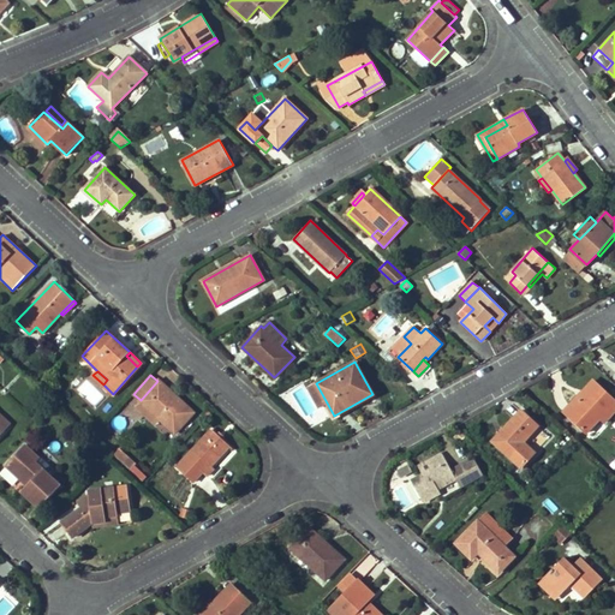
[(193,412),(159,380),(157,381),(141,400),(161,421),(174,433),(193,412)]
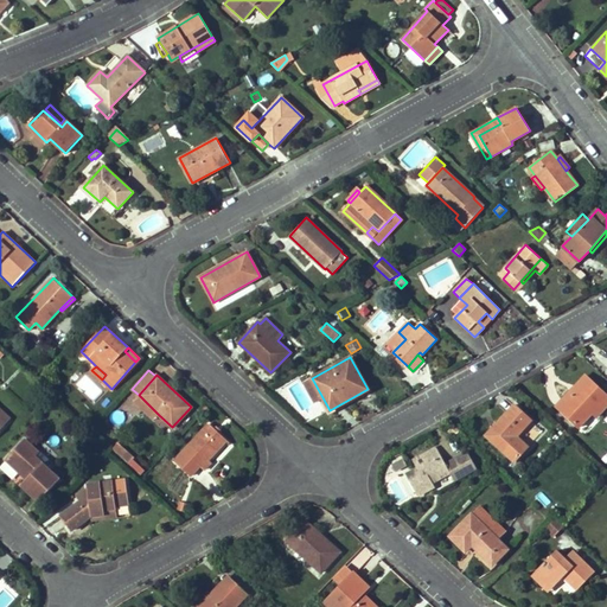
[(576,395),(590,379),(586,376),(572,391),(576,395)]
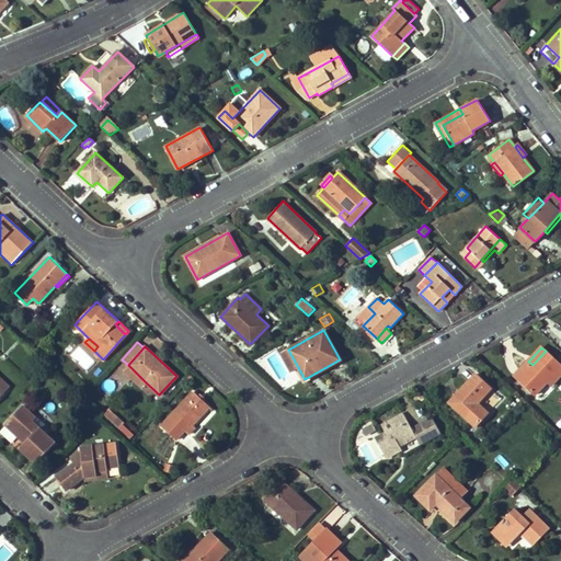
[(305,379),(288,350),(281,354),(290,373),(295,370),(300,381),(305,379)]
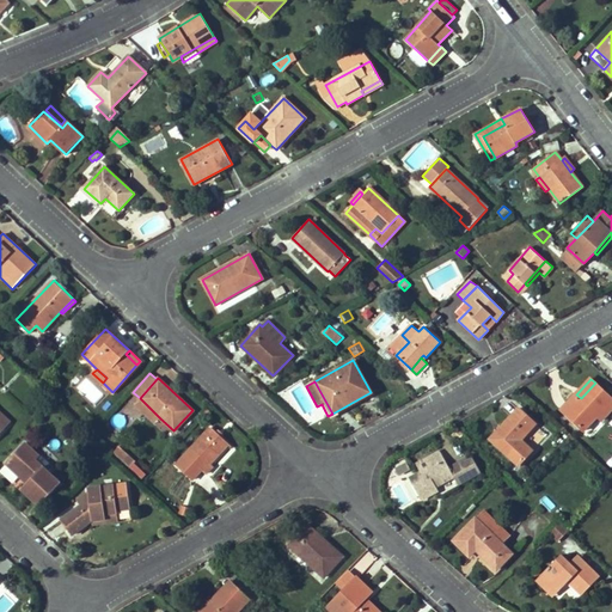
[(581,398),(576,395),(561,410),(583,430),(597,416),(601,421),(611,409),(611,398),(595,383),(581,398)]
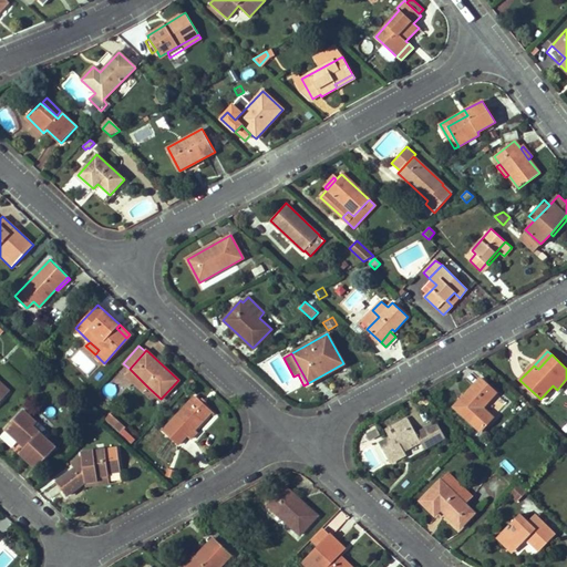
[(125,373),(144,392),(148,388),(130,369),(125,373)]
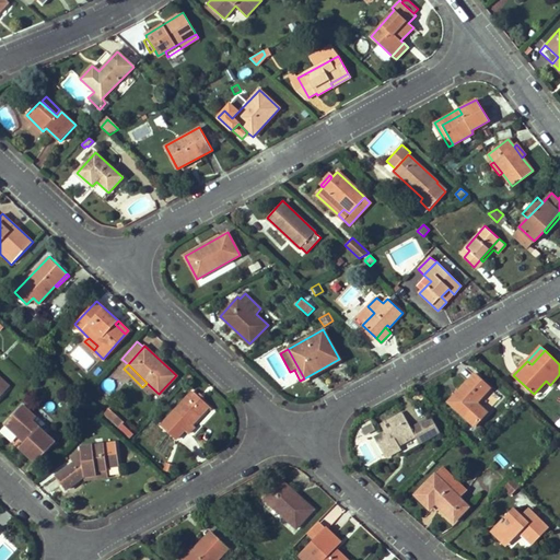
[(473,426),(485,411),(476,404),(489,388),(474,374),(447,401),(473,426)]
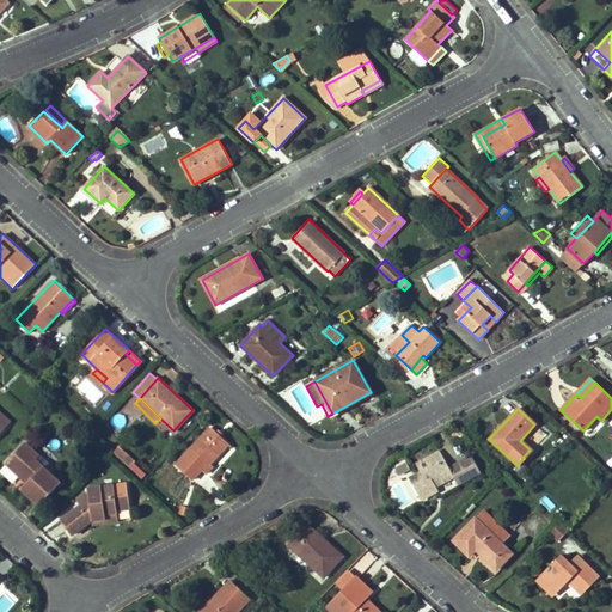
[(0,433),(10,423),(0,412),(0,433)]
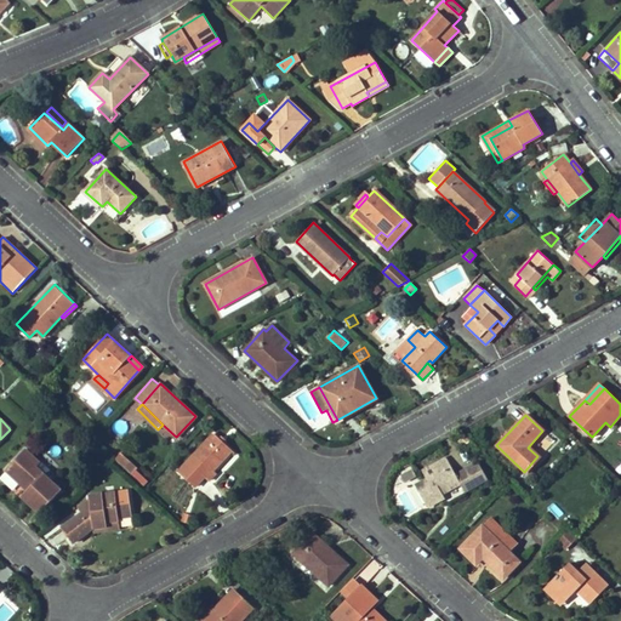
[(178,471),(188,480),(198,471),(205,477),(209,480),(216,474),(214,471),(232,450),(214,433),(178,471)]
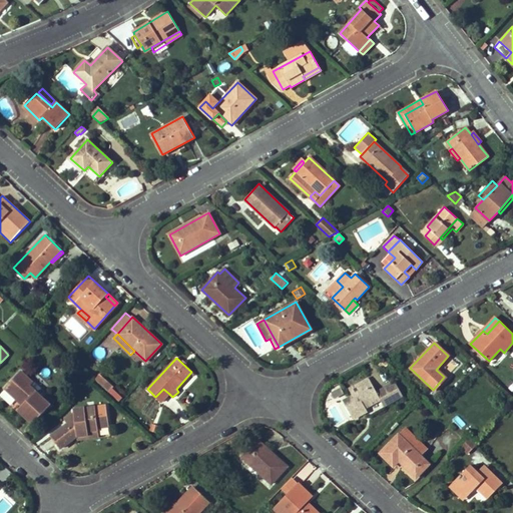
[(33,424),(50,405),(43,398),(47,394),(34,382),(32,383),(20,372),(4,388),(21,405),(17,409),(33,424)]
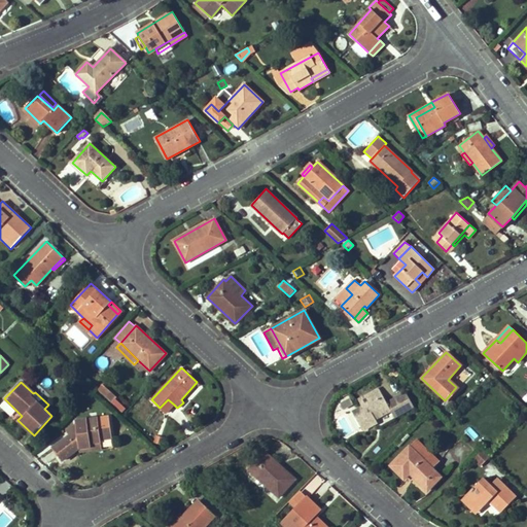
[(102,388),(99,391),(105,396),(108,393),(102,388)]
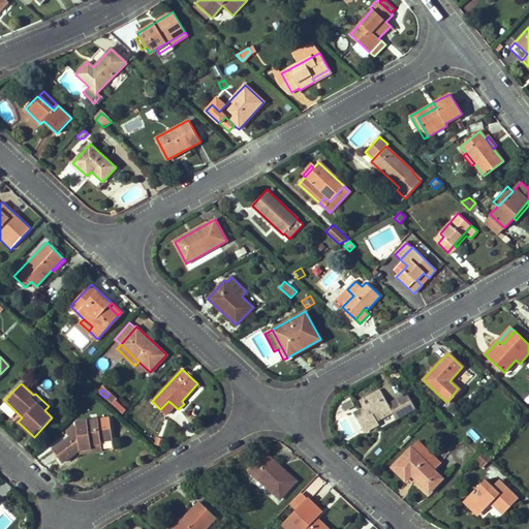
[(397,419),(415,409),(407,395),(389,405),(381,391),(366,399),(370,406),(355,414),(365,432),(378,425),(376,422),(393,412),(397,419)]
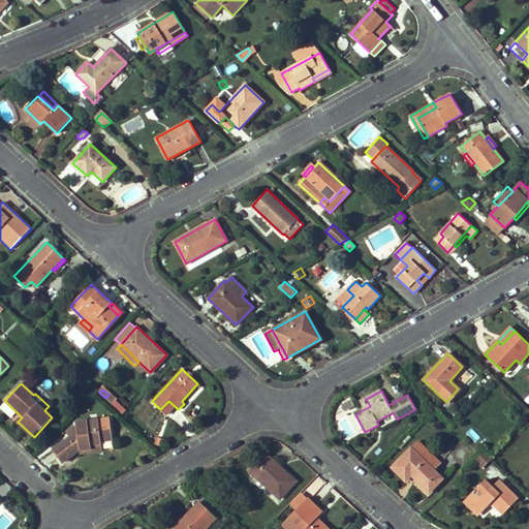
[(111,403),(114,400),(109,395),(105,398),(111,403)]
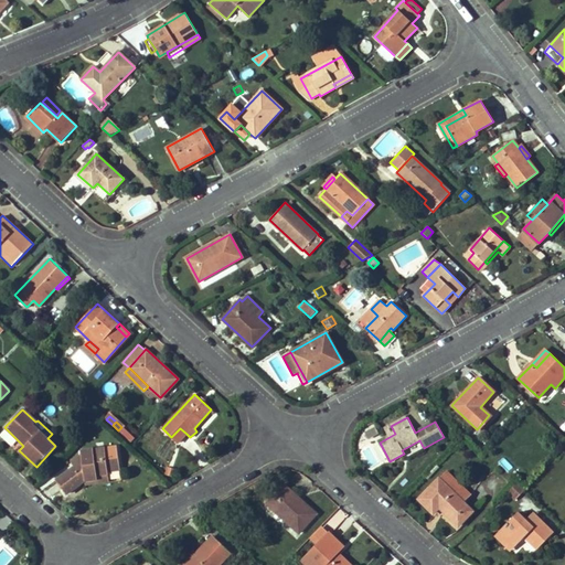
[(180,428),(171,437),(178,444),(187,434),(180,428)]
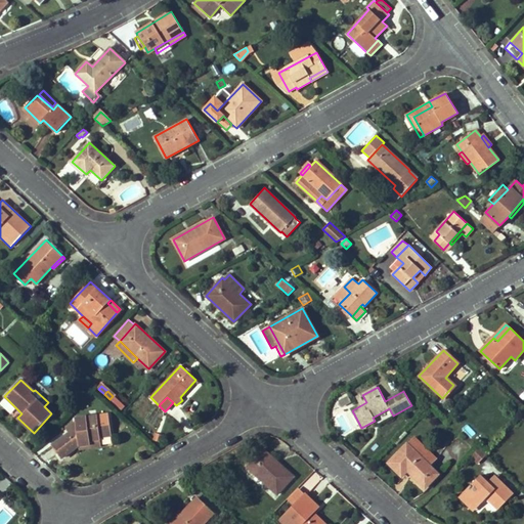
[(108,415),(76,419),(76,422),(77,428),(70,434),(52,446),(61,457),(79,445),(90,443),(89,439),(100,438),(100,436),(112,435),(108,415)]
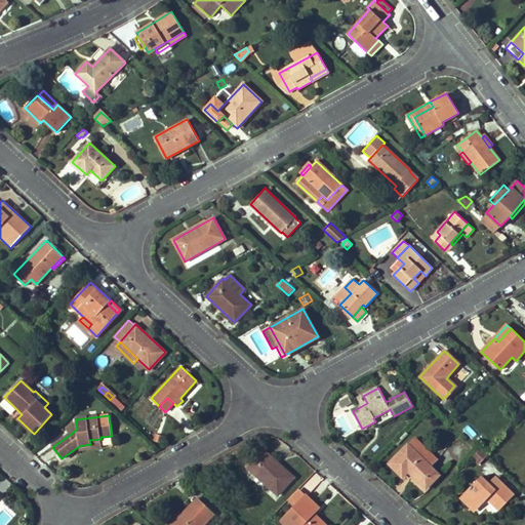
[(77,429),(76,422),(66,430),(70,435),(77,429)]
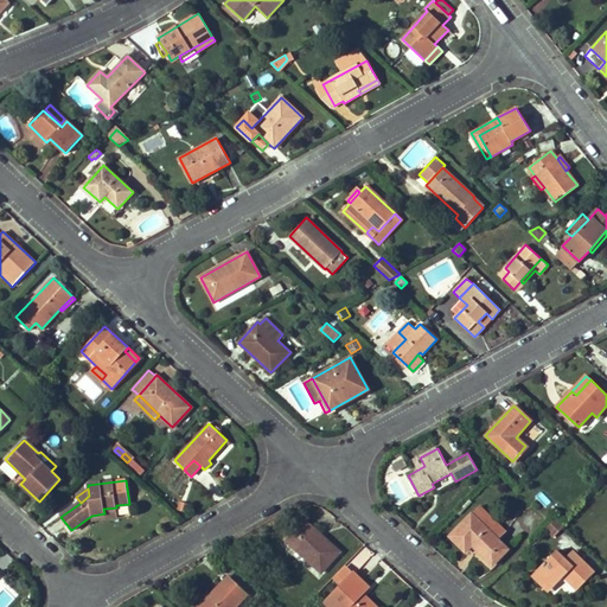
[(91,521),(117,517),(116,508),(103,509),(104,513),(91,516),(91,521)]
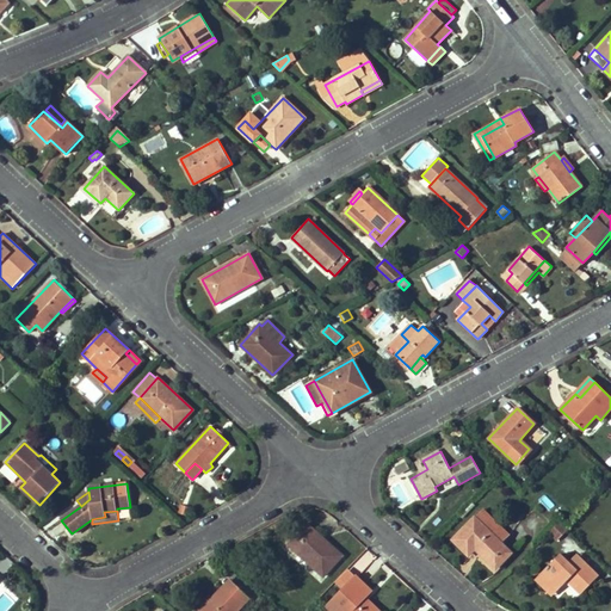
[(475,518),(500,543),(507,535),(482,511),(475,518)]
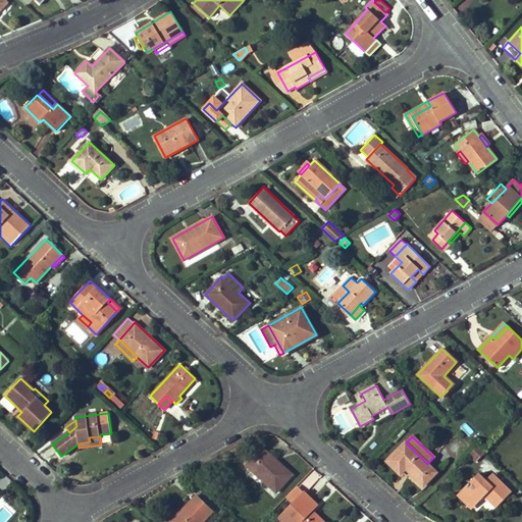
[(437,473),(427,464),(406,442),(386,463),(400,476),(406,469),(423,486),(437,473)]
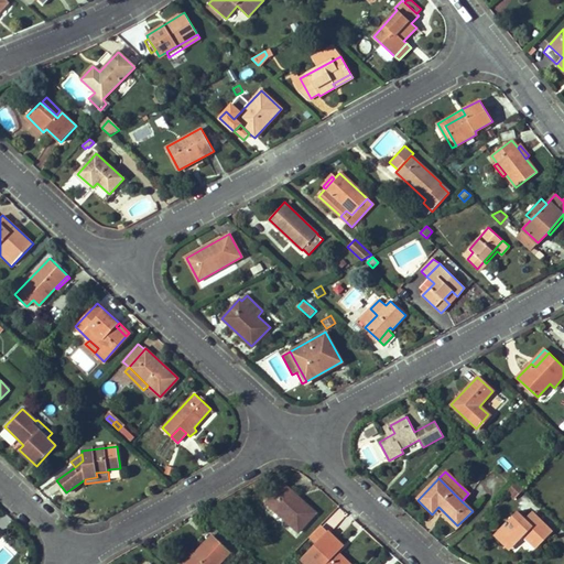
[(514,499),(523,489),(514,481),(506,491),(514,499)]
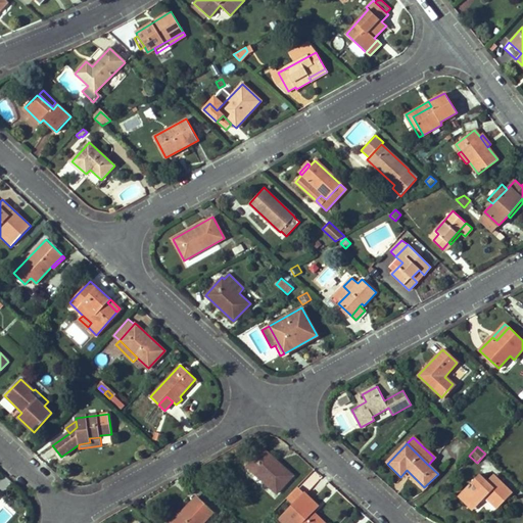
[(247,466),(277,493),(293,477),(264,449),(247,466)]
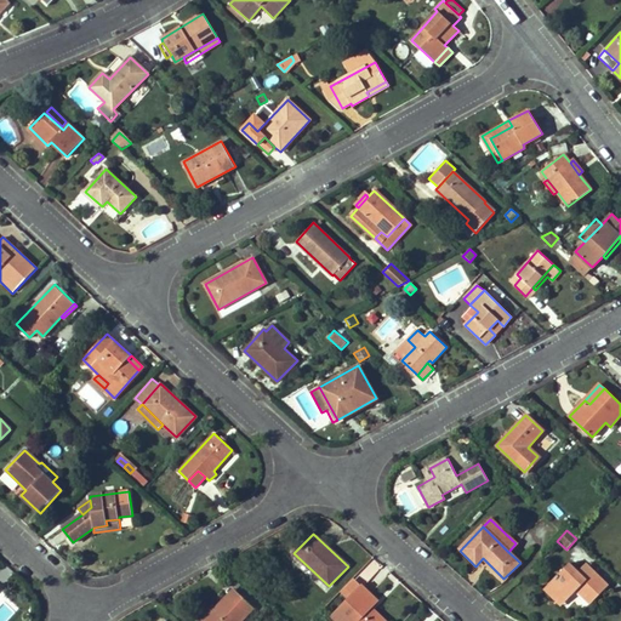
[(590,604),(608,586),(590,568),(581,576),(577,573),(569,564),(548,586),(565,603),(576,591),(590,604)]
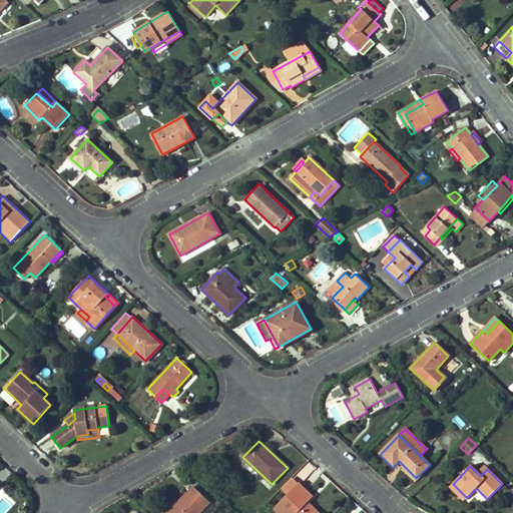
[(480,476),(487,469),(484,466),(477,473),(480,476)]
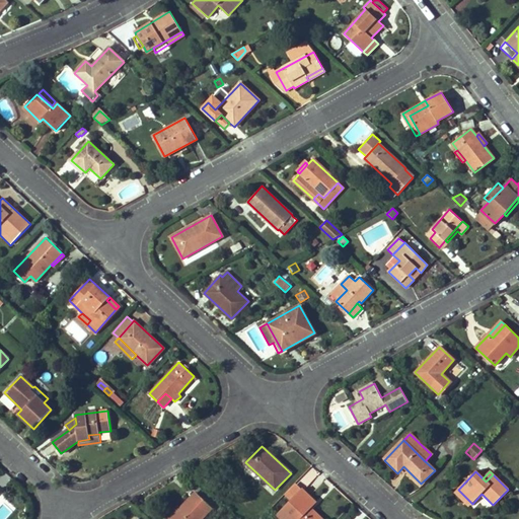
[(294,500),(303,490),(297,485),(289,494),(294,500)]
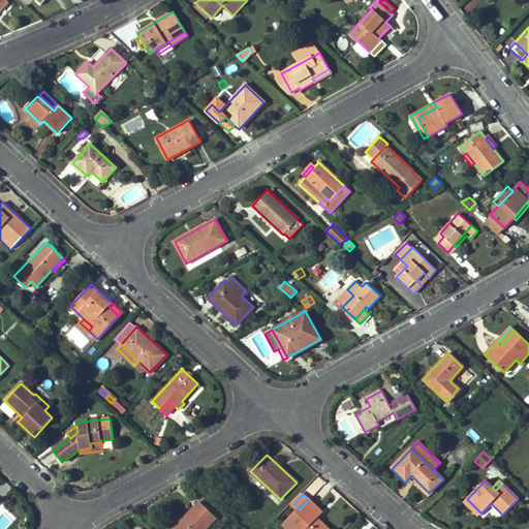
[(321,528),(313,521),(316,518),(322,512),(309,499),(300,509),(282,526),(285,528),(321,528)]
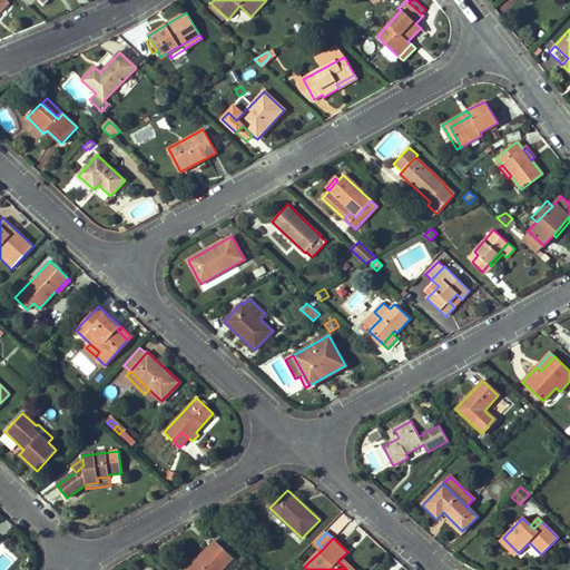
[(500,541),(516,557),(519,553),(503,538),(500,541)]
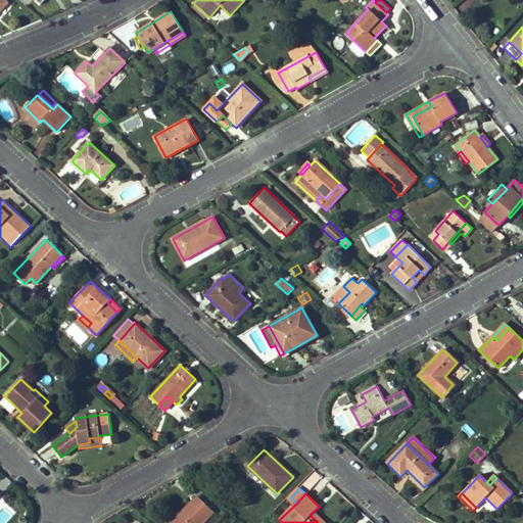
[(196,507),(202,501),(197,495),(191,502),(196,507)]
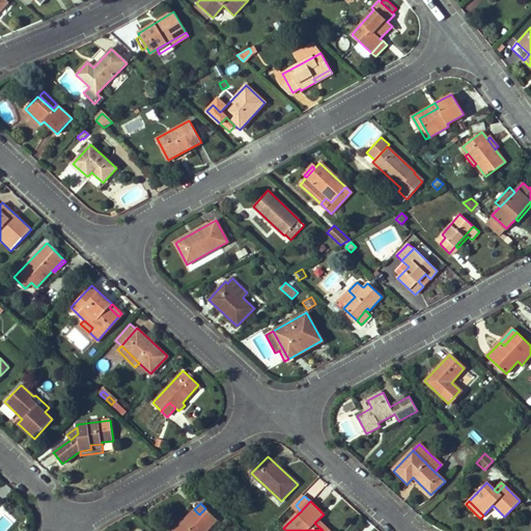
[(205,508),(199,514),(194,509),(184,520),(173,530),(206,530),(218,521),(205,508)]
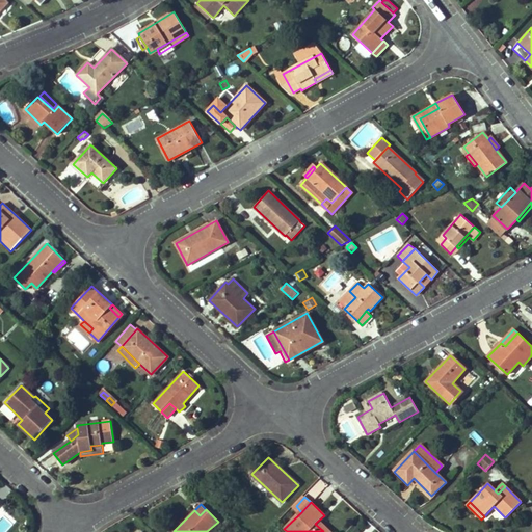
[(173,531),(174,531),(184,521),(182,520),(171,530),(173,531)]
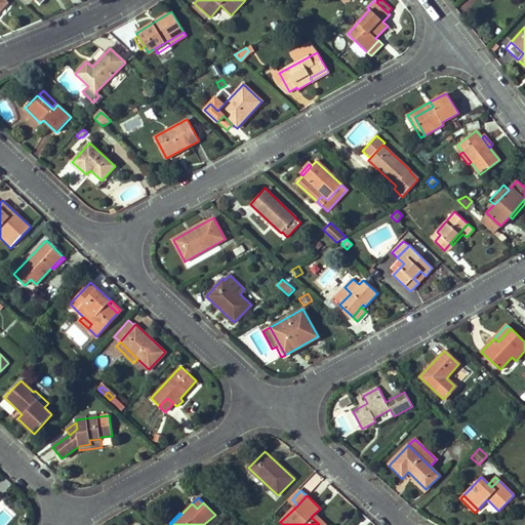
[(311,517),(319,524),(325,524),(314,514),(311,517)]
